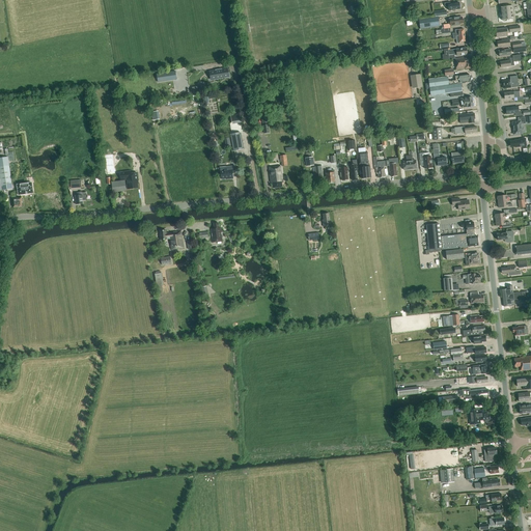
[(459,9),(459,8),(460,7),(460,5),(459,5),(459,2),(444,4),(445,6),(448,6),(449,10),(452,10),(453,10),(454,10),(455,9),(459,9)]
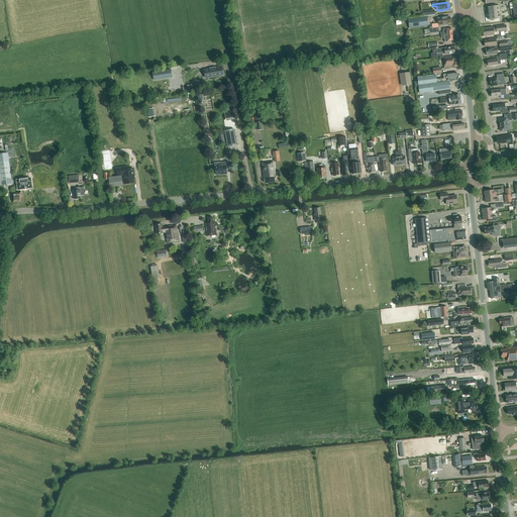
[(489,20),(500,18),(498,6),(488,7),(489,20)]
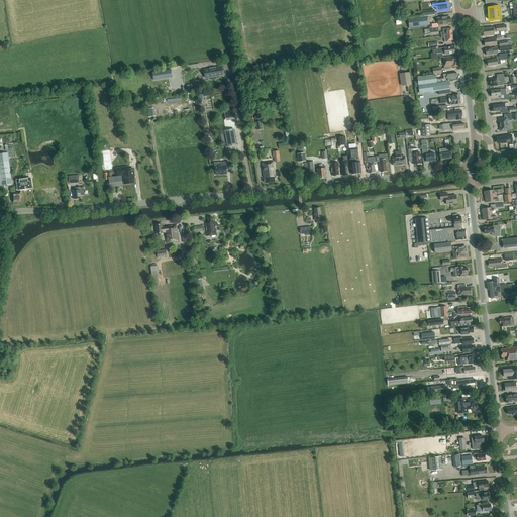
[(427,16),(408,19),(409,28),(428,25),(427,16)]
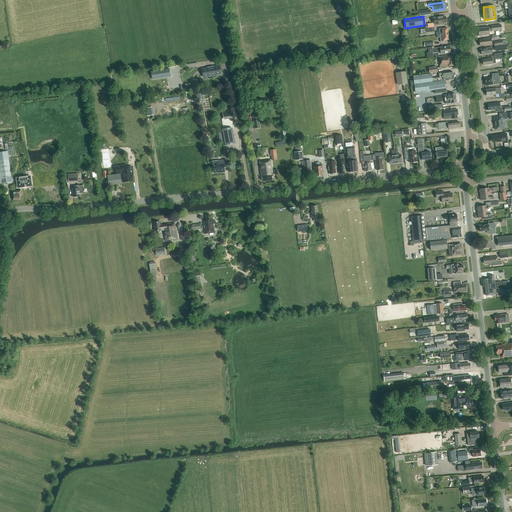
[(435,18),(432,18),(433,23),(434,23),(434,24),(435,24),(435,25),(439,25),(443,24),(443,23),(446,23),(445,16),(435,18)]
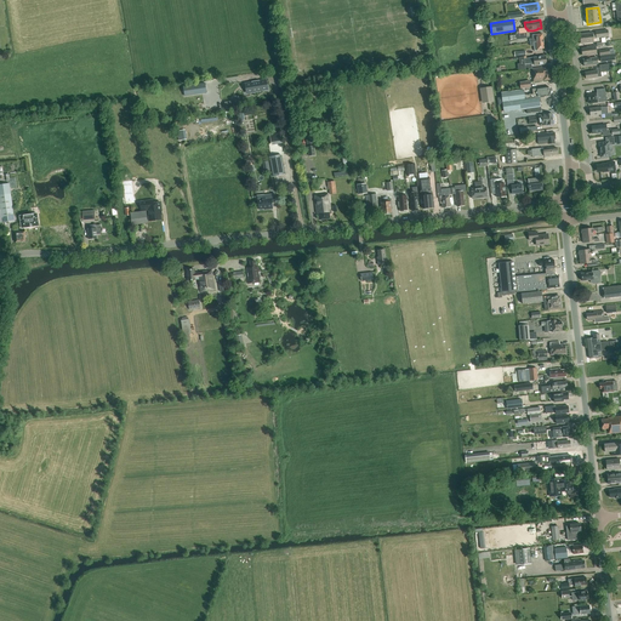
[(608,30),(604,30),(596,32),(596,33),(592,33),(580,34),(581,44),(593,43),(593,39),(596,38),(609,36),(608,30)]
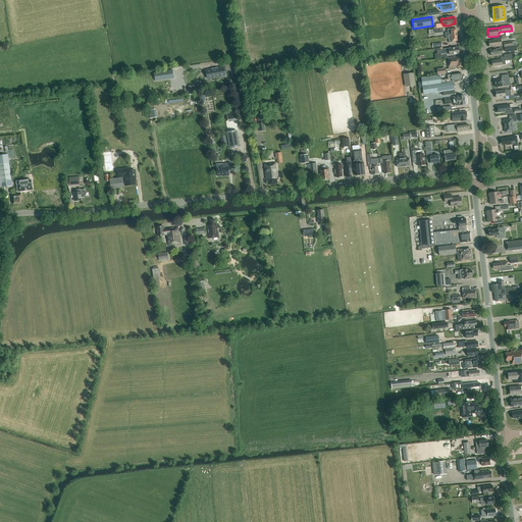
[(457,35),(446,36),(446,39),(449,38),(449,43),(453,43),(452,42),(458,41),(457,35)]
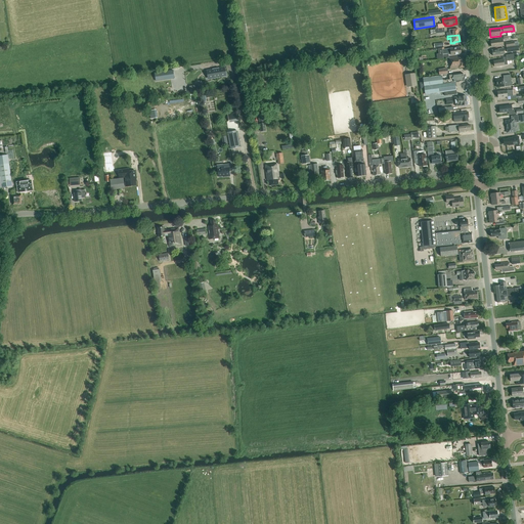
[(504,45),(503,39),(495,40),(495,41),(490,41),(491,47),(504,45)]
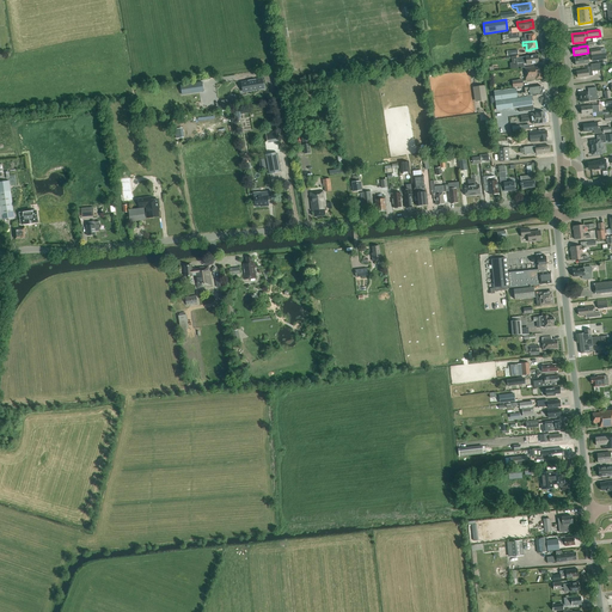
[(516,59),(518,67),(518,68),(525,67),(524,65),(526,63),(527,65),(539,63),(538,55),(526,56),(526,57),(524,57),(516,59)]
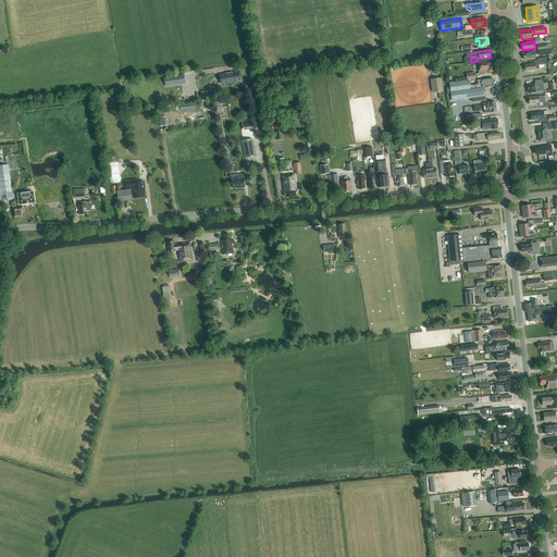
[(539,65),(547,63),(546,58),(537,59),(539,61),(534,61),(535,63),(524,65),(525,71),(540,69),(539,65)]
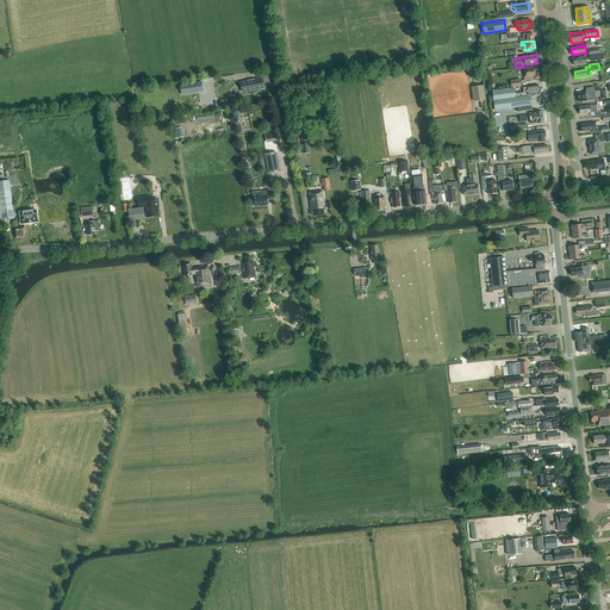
[(524,80),(541,79),(540,67),(533,68),(533,67),(522,68),(524,80)]
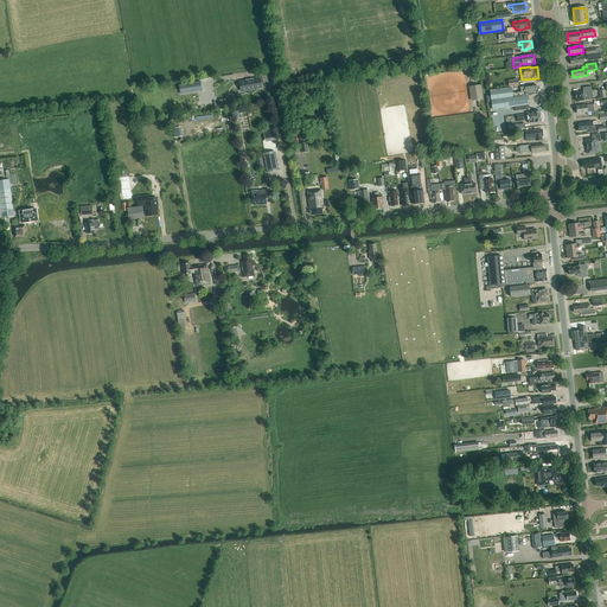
[(246,81),(240,82),(241,90),(255,88),(255,89),(262,88),(260,78),(254,80),(254,78),(246,80),(246,81)]
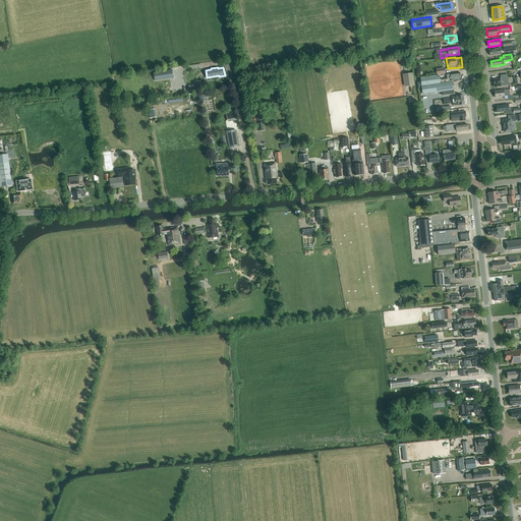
[(154,72),(155,80),(173,78),(172,70),(154,72)]
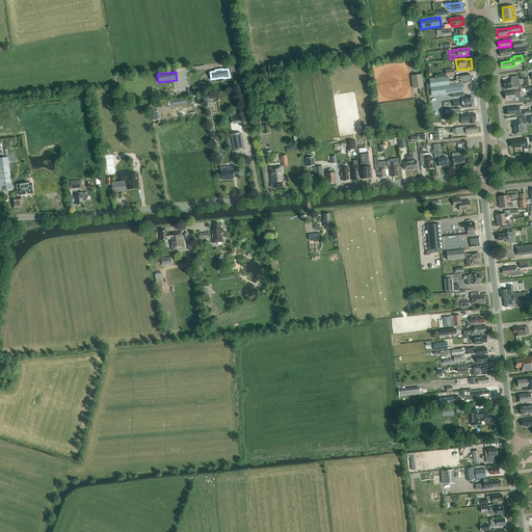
[(427,90),(431,89),(431,96),(451,94),(451,98),(463,96),(461,83),(471,82),(470,74),(456,76),(456,81),(450,81),(450,85),(449,77),(429,80),(430,84),(426,84),(427,90)]
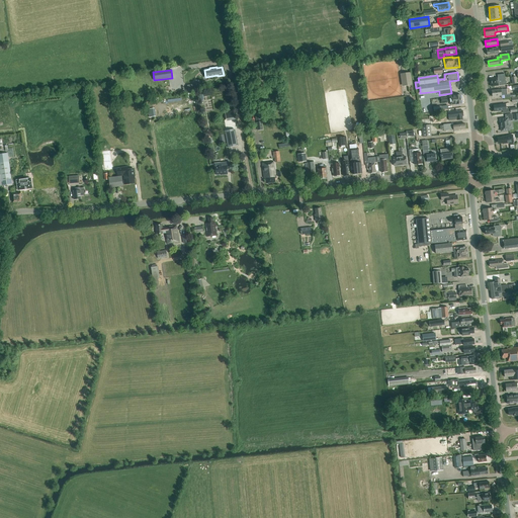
[(412,85),(411,73),(401,74),(402,86),(412,85)]
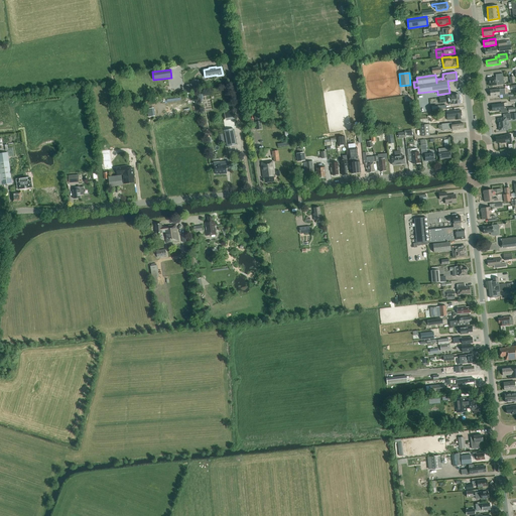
[(497,86),(504,85),(503,74),(496,75),(496,78),(493,78),(488,79),(489,86),(497,85),(497,86)]
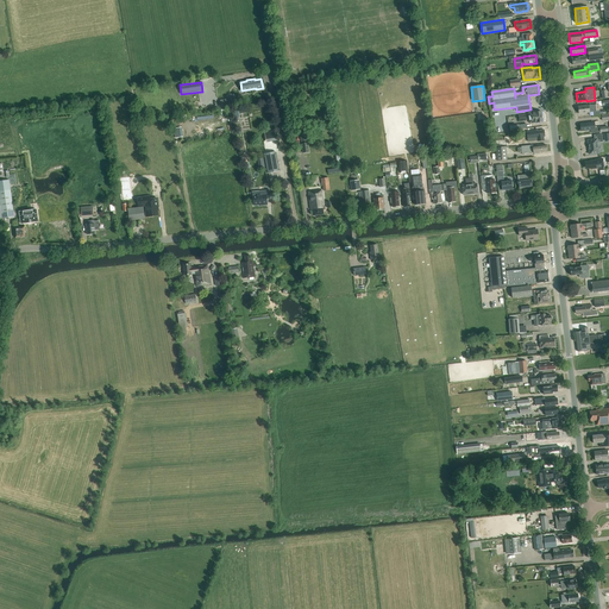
[(589,112),(592,112),(594,115),(606,114),(606,111),(600,111),(596,112),(596,105),(589,106),(578,107),(579,114),(589,112)]
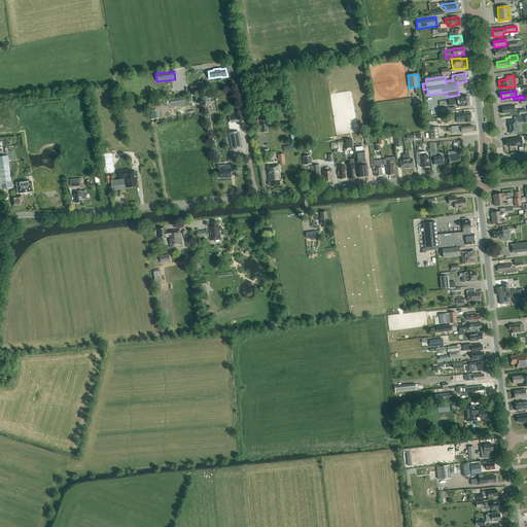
[(215,92),(204,94),(206,102),(209,101),(211,111),(218,110),(215,92)]
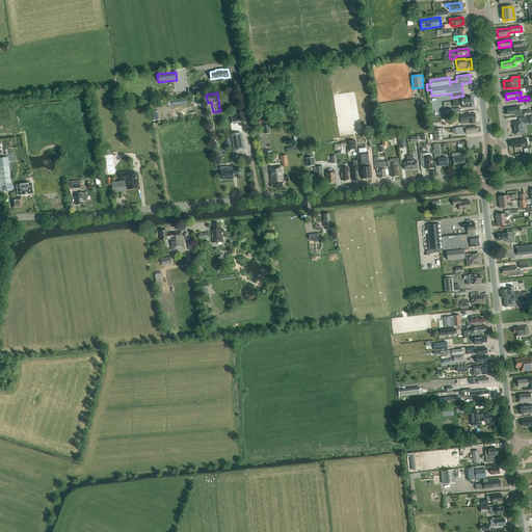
[(462,108),(474,107),(473,98),(461,99),(462,108)]
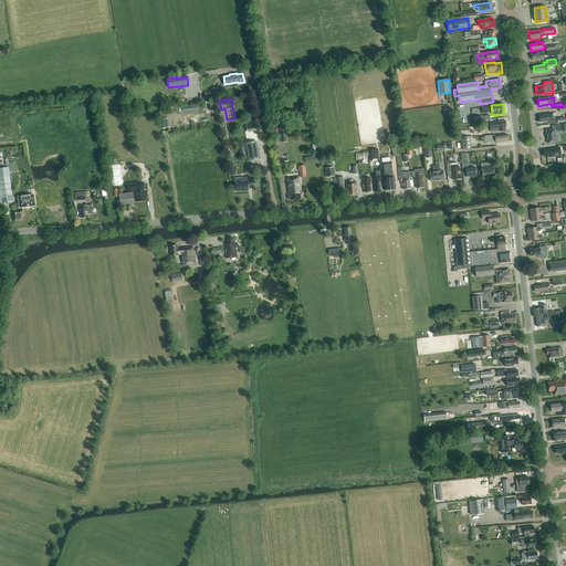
[(540,115),(540,122),(551,121),(551,124),(558,123),(565,122),(565,118),(557,118),(553,118),(553,114),(548,114),(540,115)]
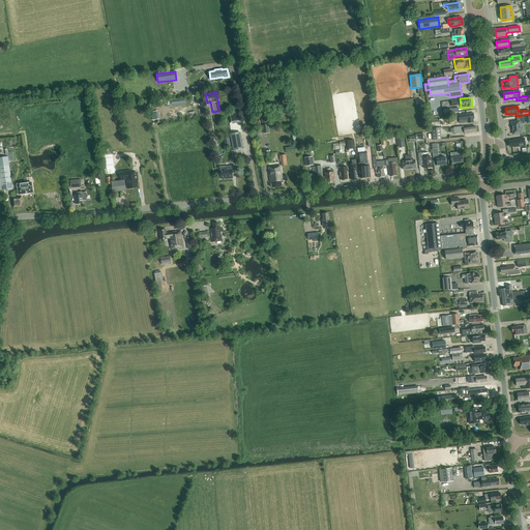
[(468,113),(459,115),(460,123),(468,122),(468,123),(473,122),(473,119),(474,119),(473,113),(468,114),(468,113)]
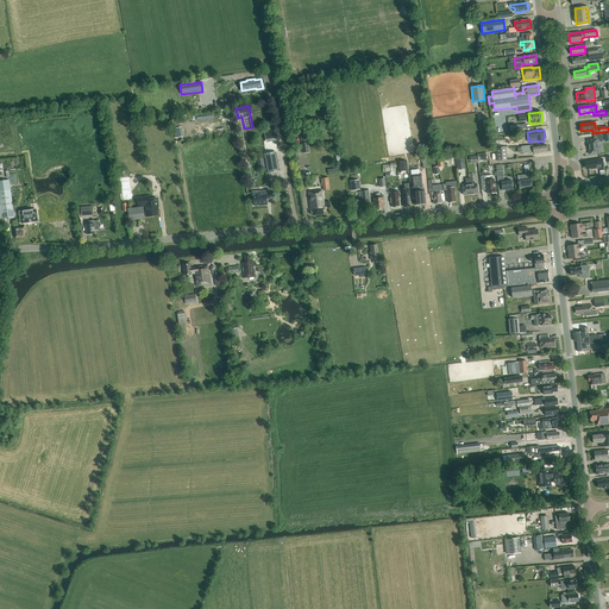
[(589,151),(589,154),(590,155),(598,154),(597,143),(602,142),(601,135),(594,136),(595,139),(588,140),(589,150),(589,151)]
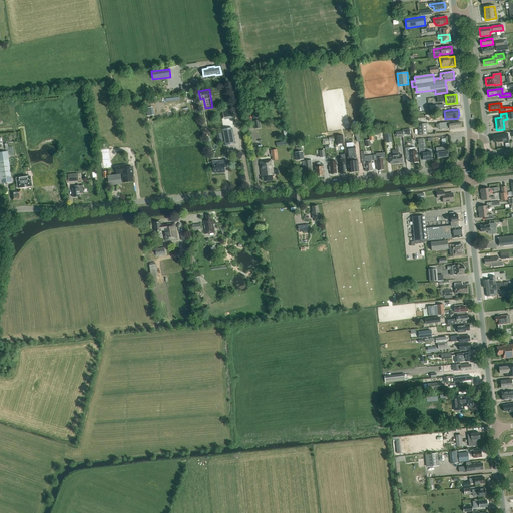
[(427,117),(421,117),(421,123),(431,123),(431,114),(427,114),(427,117)]
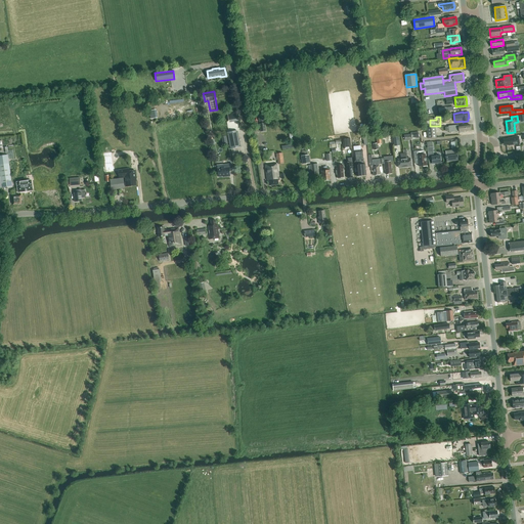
[(436,137),(436,127),(427,127),(427,138),(436,137)]
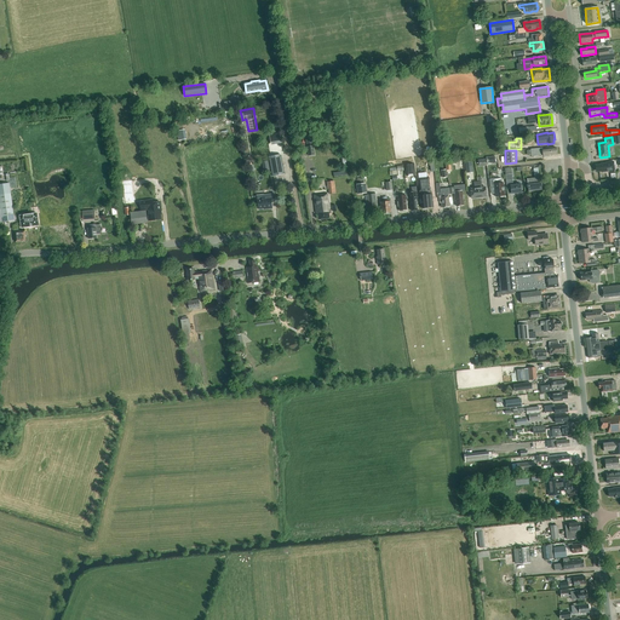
[(269,156),(273,177),(285,174),(281,155),(269,156)]
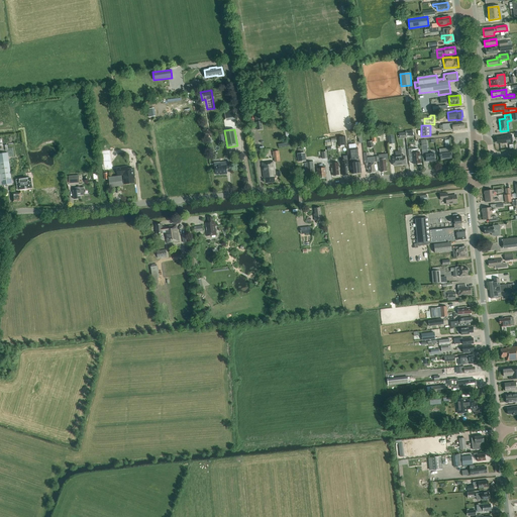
[(508,143),(513,143),(512,134),(505,135),(505,136),(501,136),(501,137),(497,137),(497,143),(502,143),(506,143),(506,142),(508,142),(508,143)]
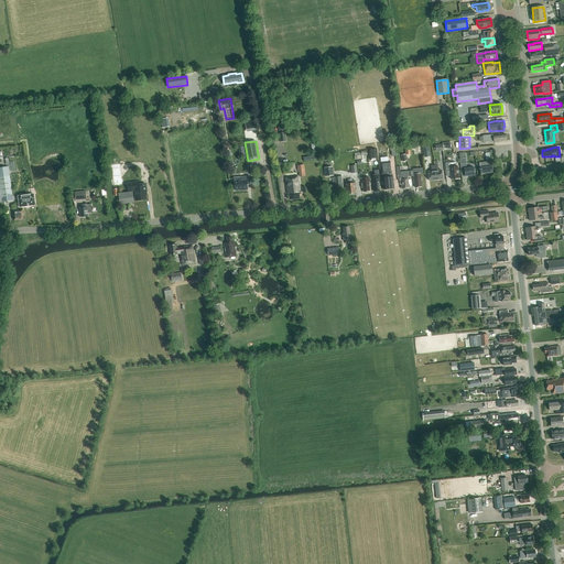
[(377,150),(369,150),(369,160),(378,160),(377,150)]
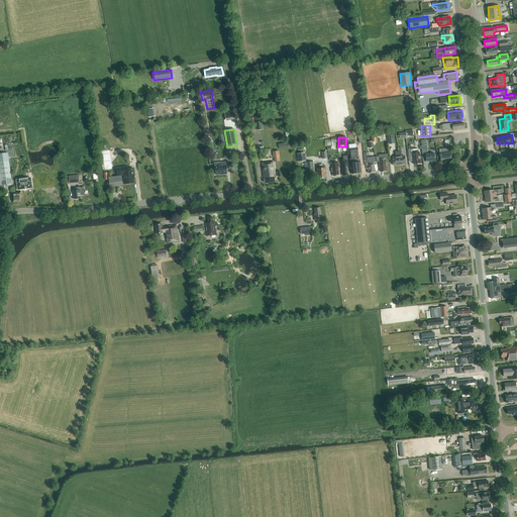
[(421,145),(422,150),(423,157),(425,156),(426,162),(435,161),(434,153),(428,154),(427,145),(421,145)]
